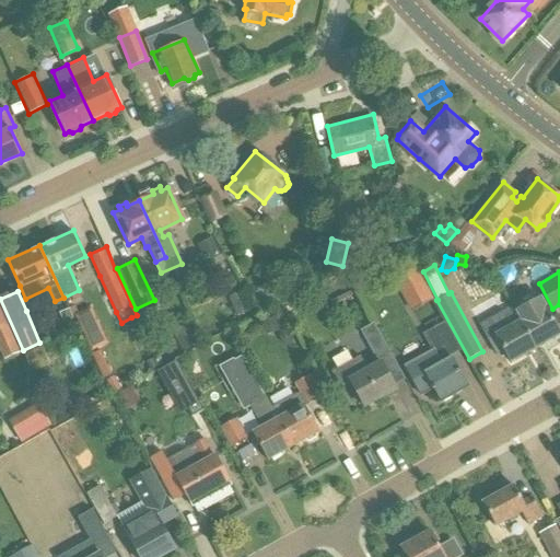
[(549,317),(544,308),(538,297),(515,310),(521,320),(518,322),(533,348),(559,334),(558,333),(559,332),(559,317),(558,313),(549,317)]
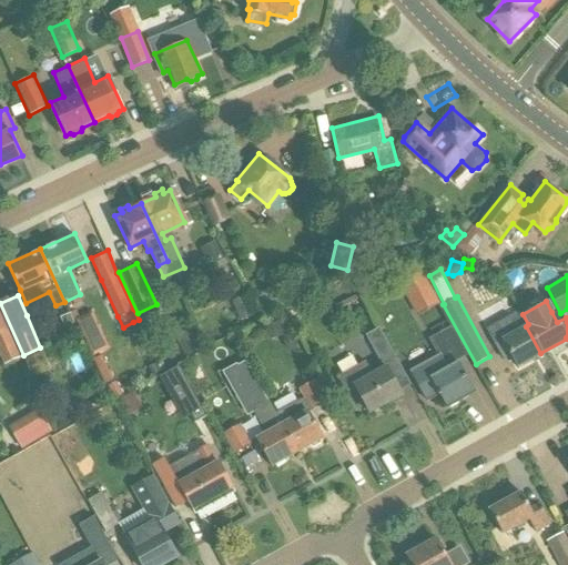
[(0,353),(4,364),(21,356),(0,309),(0,353)]
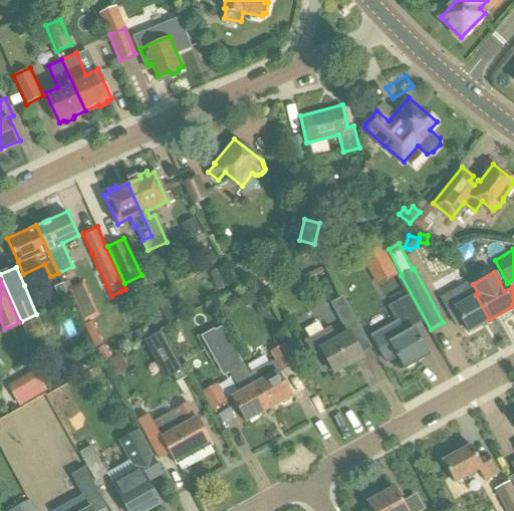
[(489,319),(476,295),(471,298),(463,283),(440,296),(456,324),(462,321),(468,332),(489,319)]
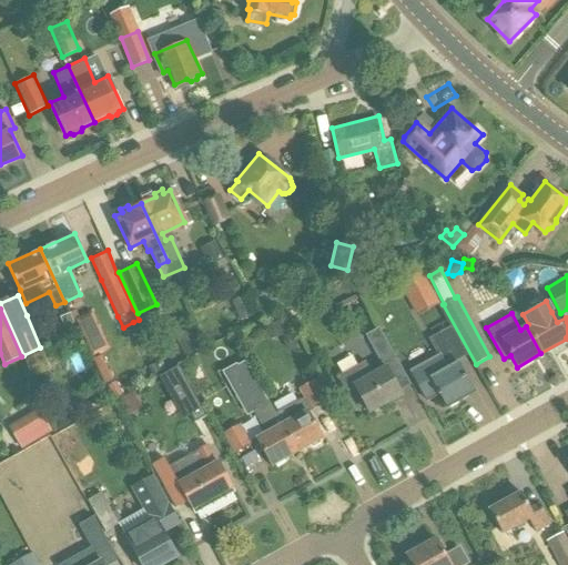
[(437,353),(411,370),(426,399),(438,392),(446,404),(444,405),(445,406),(474,390),(457,360),(468,353),(452,323),(428,336),(437,353)]
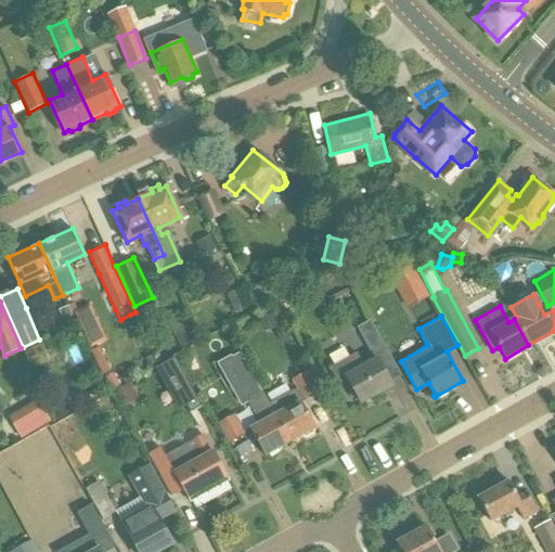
[(188,318),(170,326),(181,348),(198,339),(188,318)]
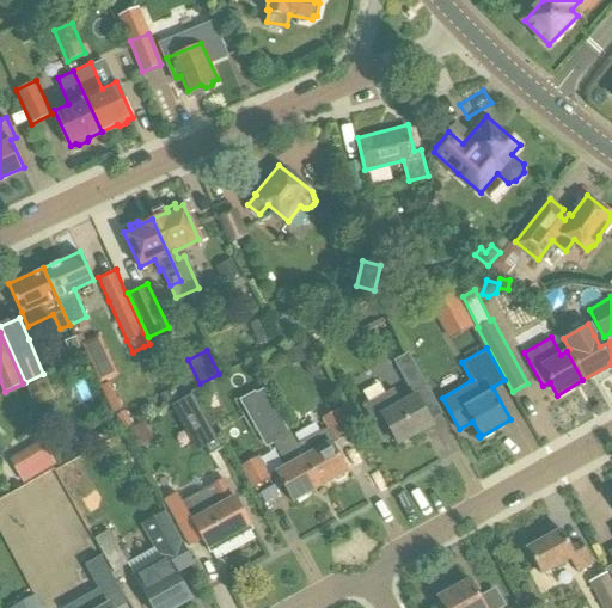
[(444,412),(409,351),(395,360),(414,393),(402,400),(393,387),(381,394),(380,392),(366,400),(367,401),(363,404),(373,421),(383,416),(397,442),(432,423),(430,419),(444,412)]
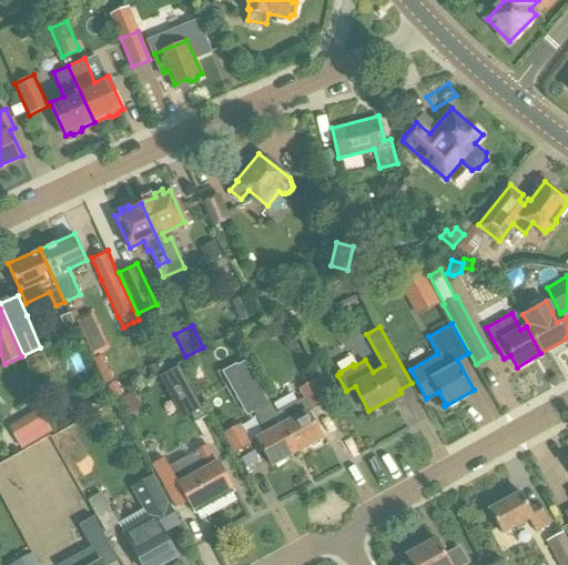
[(110,346),(101,329),(85,335),(93,354),(110,346)]
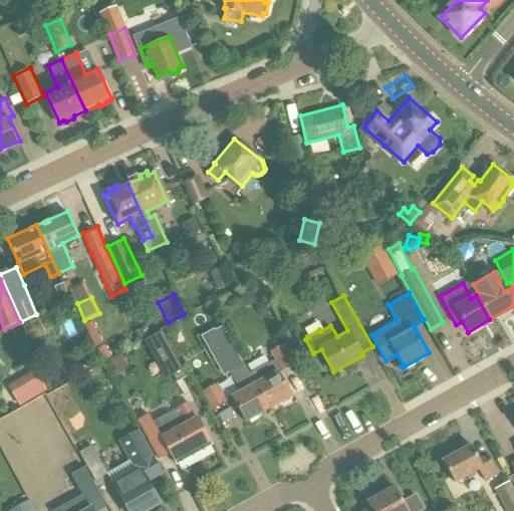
[(213,298),(201,303),(211,325),(222,320),(213,298)]
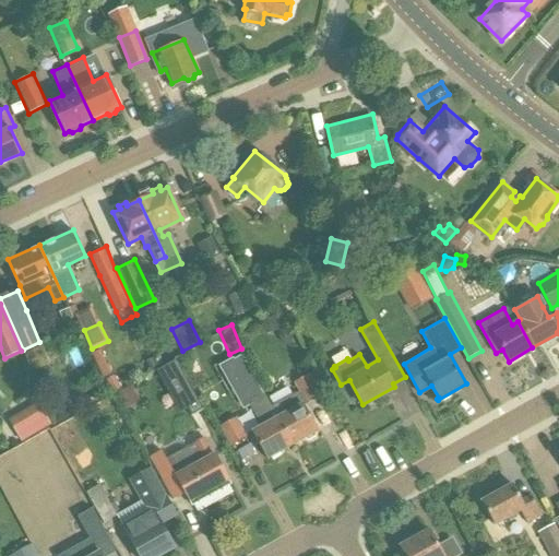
[(217,334),(200,346),(205,354),(223,343),(217,334)]
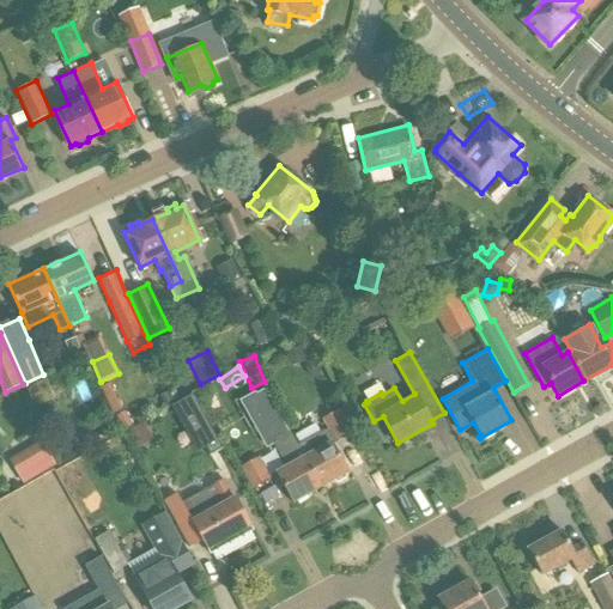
[(35,406),(54,397),(47,377),(26,385),(35,406)]
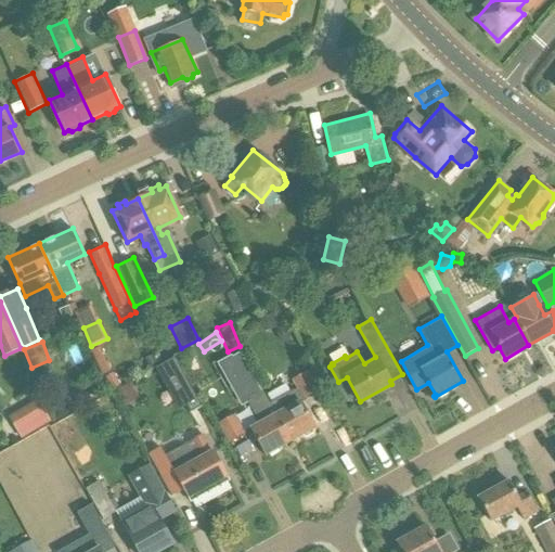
[(102,374),(110,371),(100,345),(91,349),(102,374)]
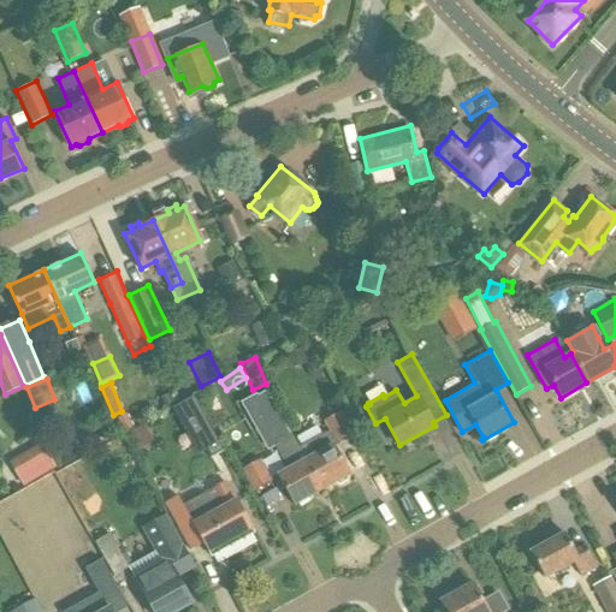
[(528,391),(545,414),(554,409),(537,385),(528,391)]
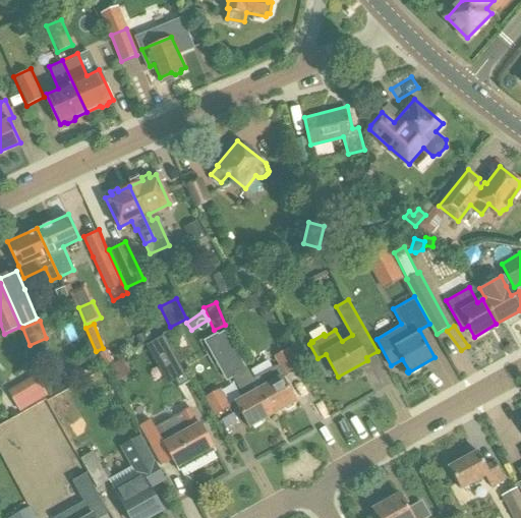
[(216,334),(206,340),(211,350),(227,378),(232,375),(243,395),(234,400),(236,403),(234,406),(237,412),(241,413),(248,426),(272,413),(252,378),(253,377),(246,364),(245,365),(231,339),(226,330),(217,335),(216,334)]
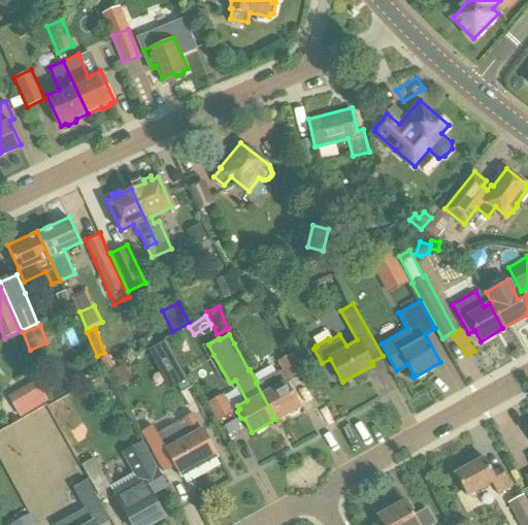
[(149,349),(154,358),(172,349),(166,338),(149,349)]
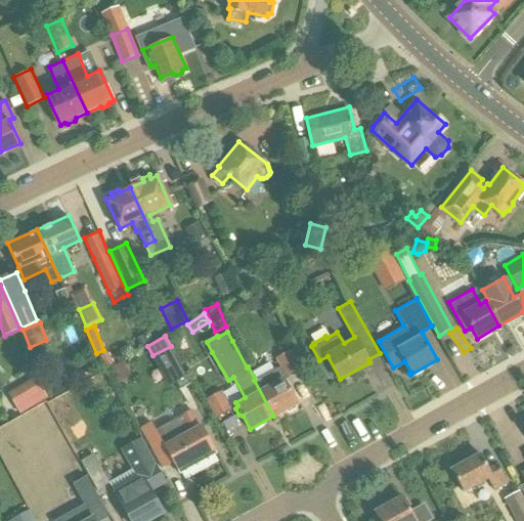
[(254,380),(273,416),(286,409),(289,411),(296,407),(296,403),(297,403),(284,379),(305,367),(293,347),(275,357),(280,366),(278,367),(278,366),(255,379),(254,380)]
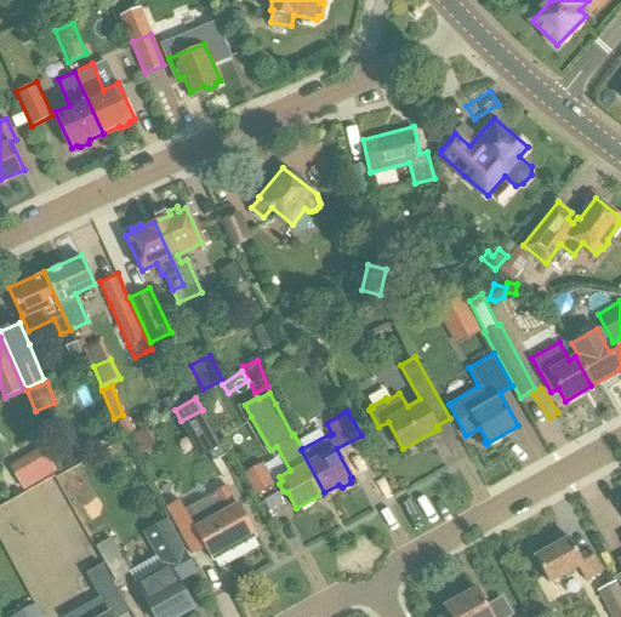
[(135,450),(152,440),(144,428),(127,438),(135,450)]
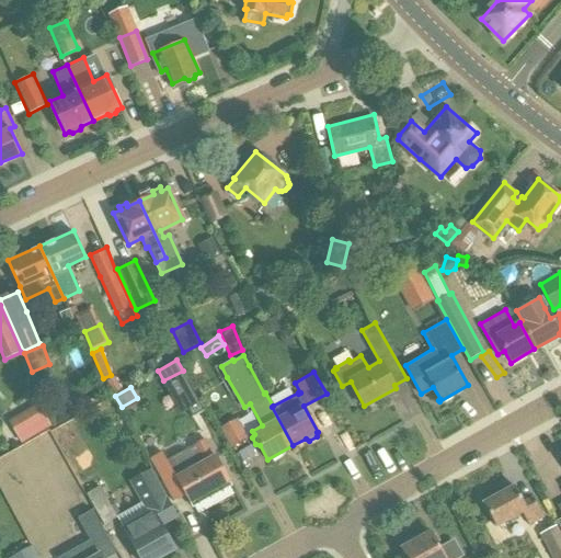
[(201,401),(190,407),(193,413),(204,408),(201,401)]
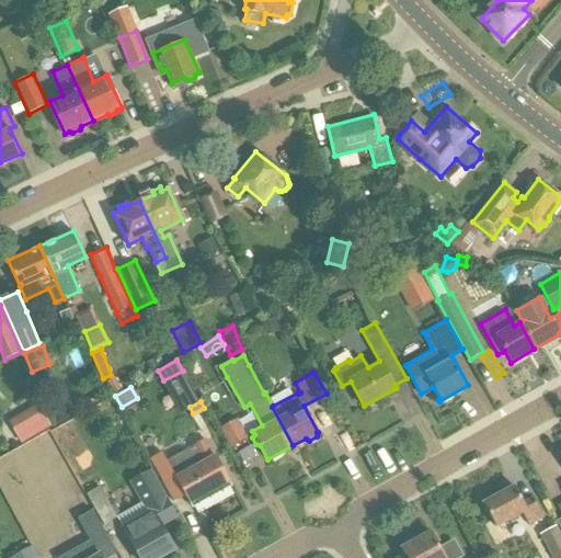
[(231,446),(248,436),(238,417),(221,425),(231,446)]
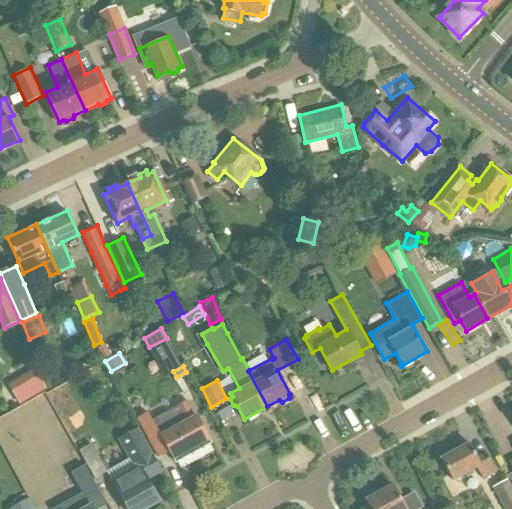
[(176,406),(151,420),(158,433),(156,433),(166,452),(182,444),(186,451),(209,438),(188,400),(176,406)]
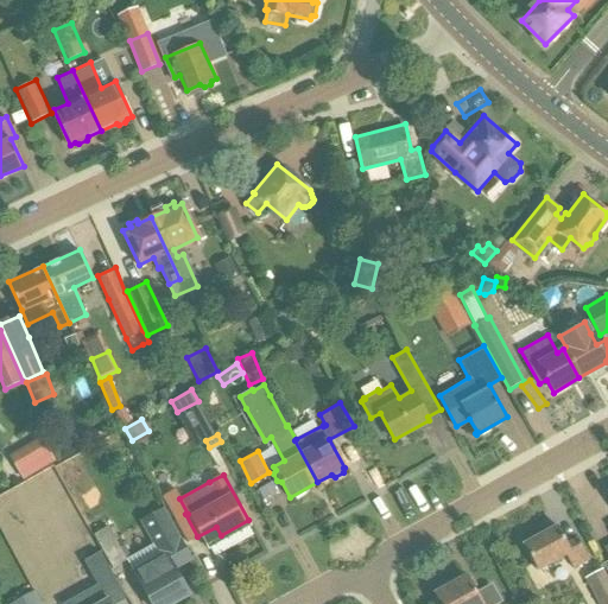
[(134,571),(134,572),(151,603),(171,603),(189,595),(173,566),(190,557),(163,508),(140,521),(153,544),(160,557),(134,571)]
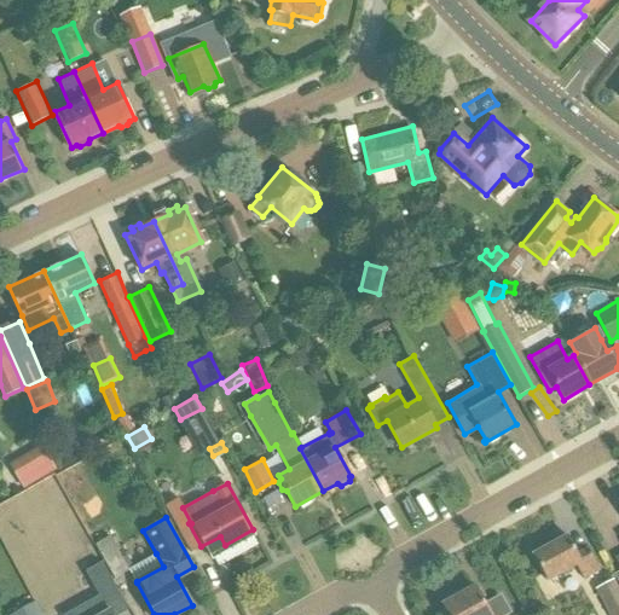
[(115,576),(129,568),(110,534),(96,544),(115,576)]
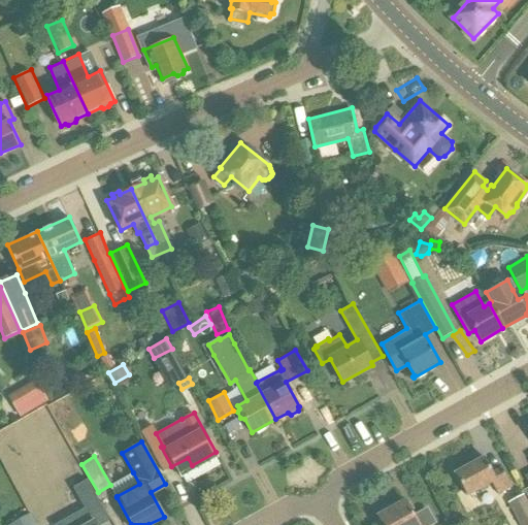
[(491,470),(483,456),(453,472),(465,495),(491,481),(497,492),(510,485),(500,465),(491,470)]
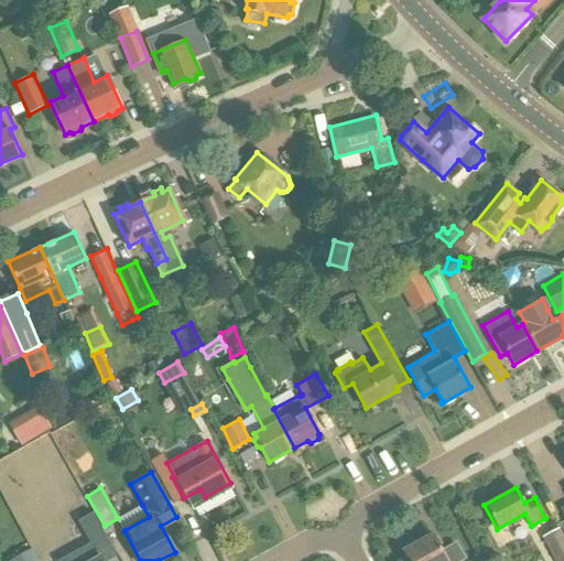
[(97,554),(112,546),(93,510),(78,519),(97,554)]
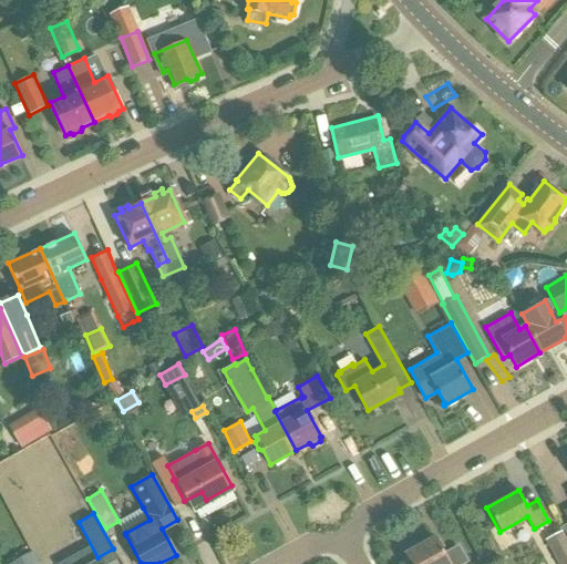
[(558,563),(566,563),(566,537),(563,529),(545,539),(555,556),(558,563)]
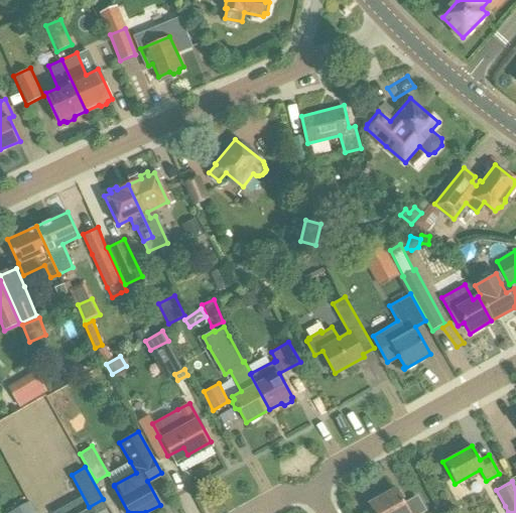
[(402,502),(394,489),(382,495),(379,493),(372,497),(372,500),(368,503),(373,512),(417,512),(425,508),(417,493),(402,502)]
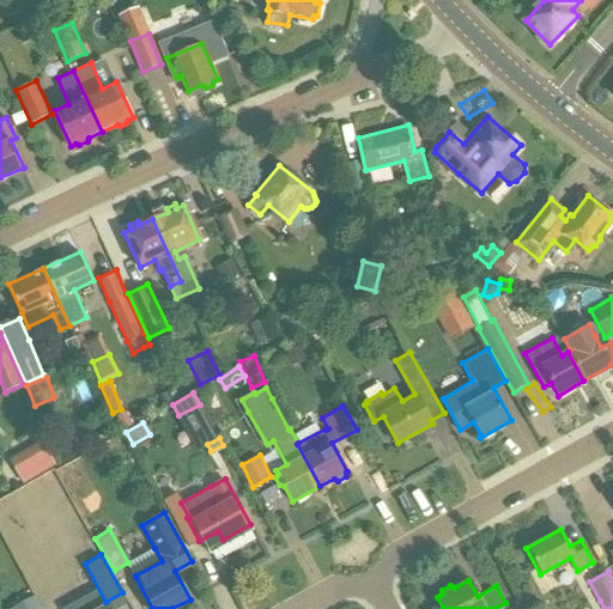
[(8,608),(43,608),(35,594),(8,608)]
